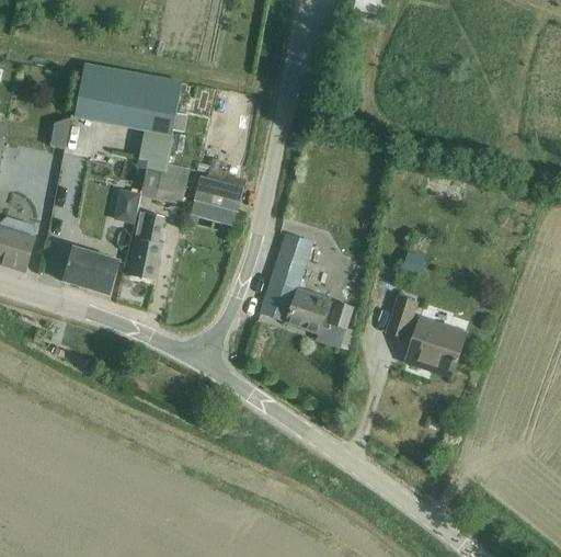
[(355,0),(354,8),(381,13),(384,0),(355,0)]
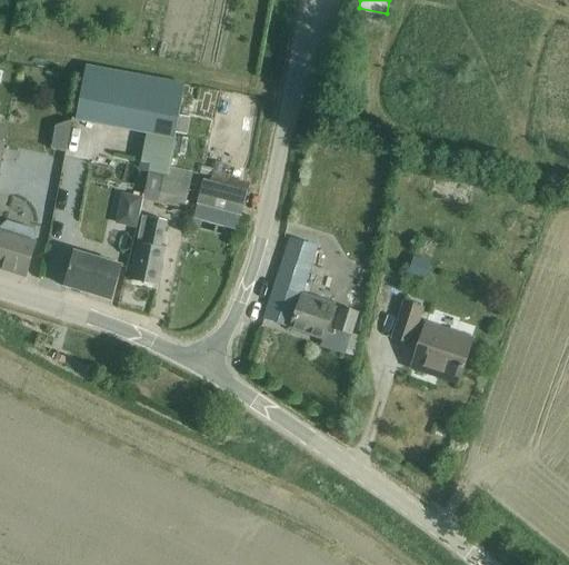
[(179,111),(185,81),(86,63),(76,118),(145,130),(139,159),(146,160),(143,168),(149,169),(168,172),(170,161),(176,130),(179,111)]
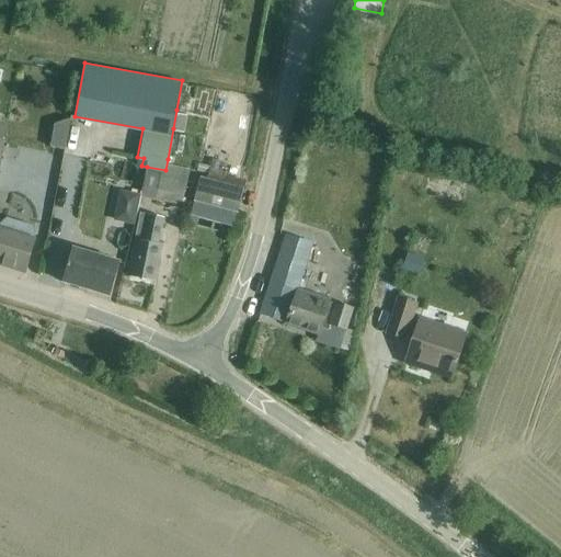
[(176,110),(173,128),(182,129),(185,112),(176,110)]
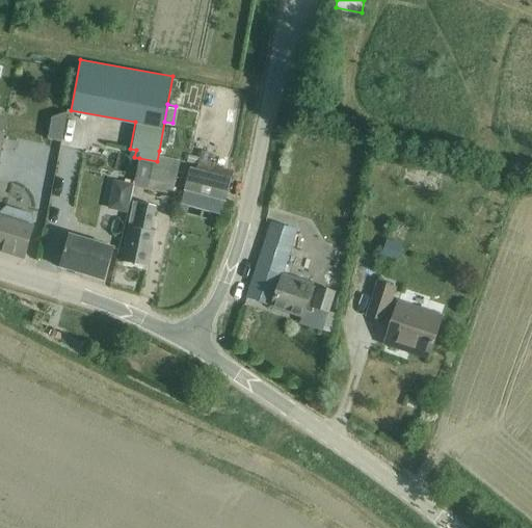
[(53,115),(49,136),(61,139),(68,110),(53,115)]
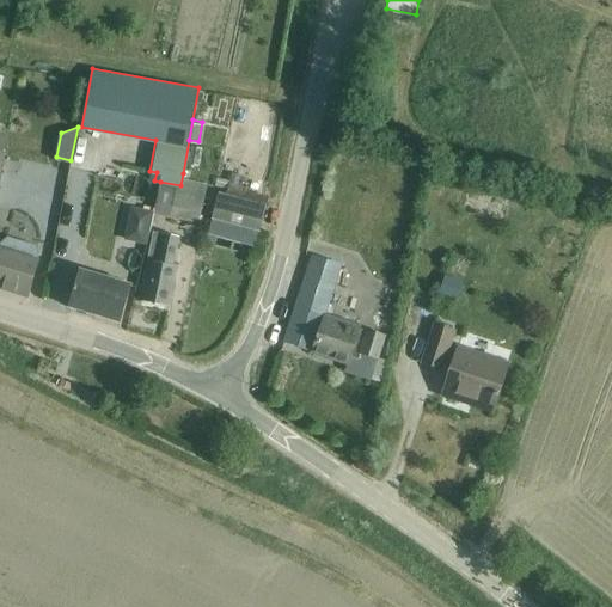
[(249,225),(261,227),(268,200),(249,195),(251,185),(244,184),(246,173),(231,170),(230,177),(227,189),(219,188),(212,214),(249,225)]
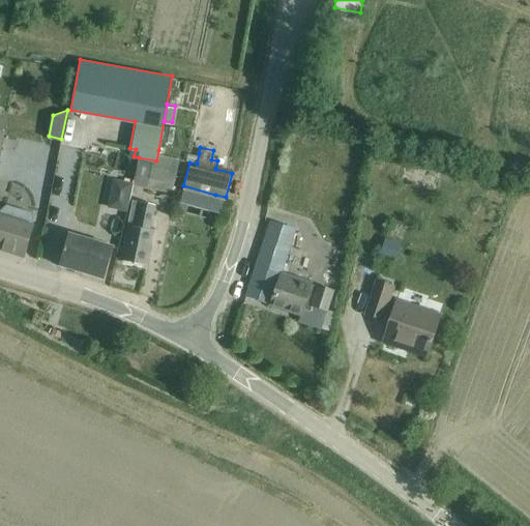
[(139,157),(134,182),(173,192),(175,181),(177,171),(177,170),(181,155),(158,150),(156,161),(139,157)]
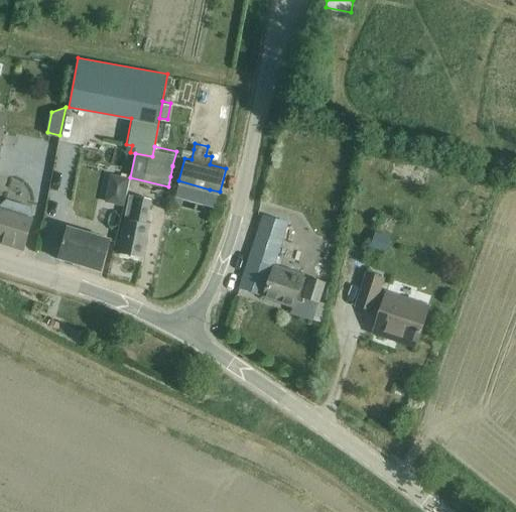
[(210,189),(208,197),(218,199),(220,192),(210,189)]
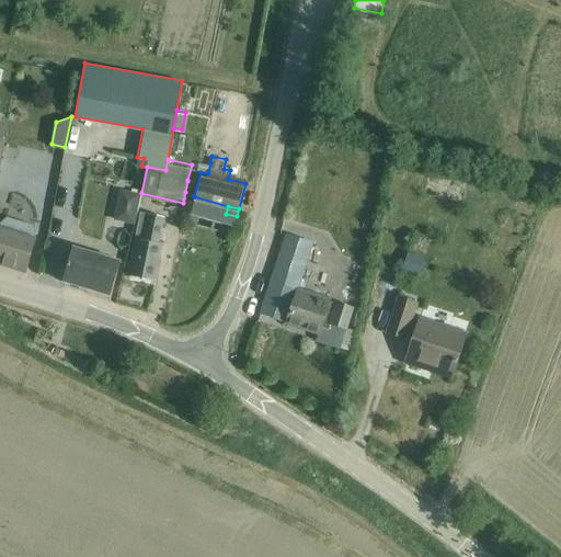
[(137,238),(129,274),(155,279),(162,243),(158,242),(164,216),(139,211),(134,237),(137,238)]
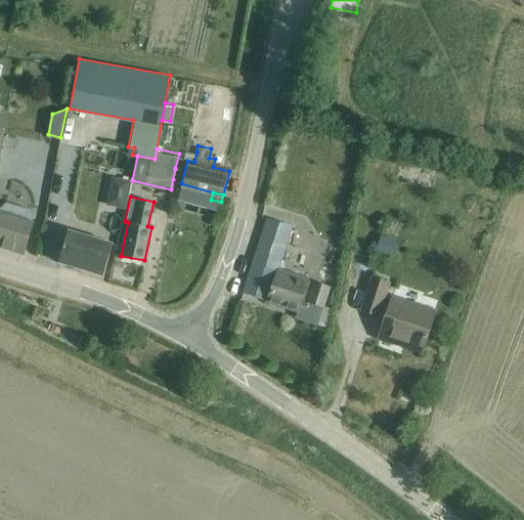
[(0,243),(23,251),(32,221),(33,215),(32,208),(17,204),(17,205),(6,201),(1,206),(0,208),(0,243)]
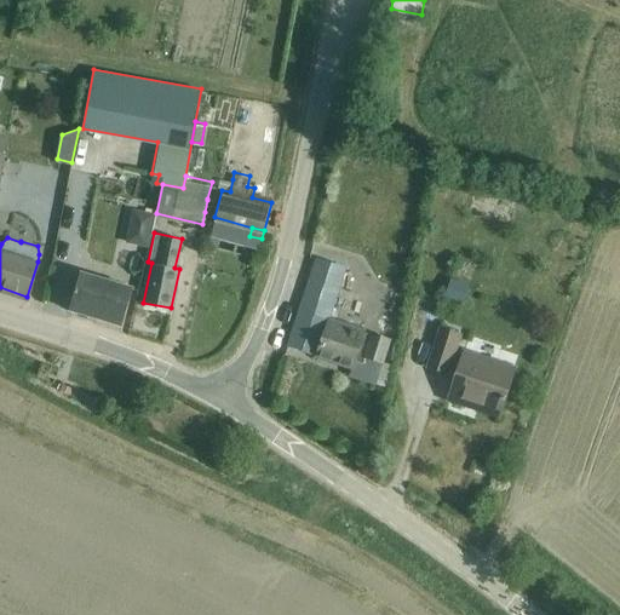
[(287,344),(316,354),(352,365),(355,358),(363,362),(366,355),(383,360),(390,338),(365,329),(365,328),(334,319),(351,268),(316,257),(287,344)]
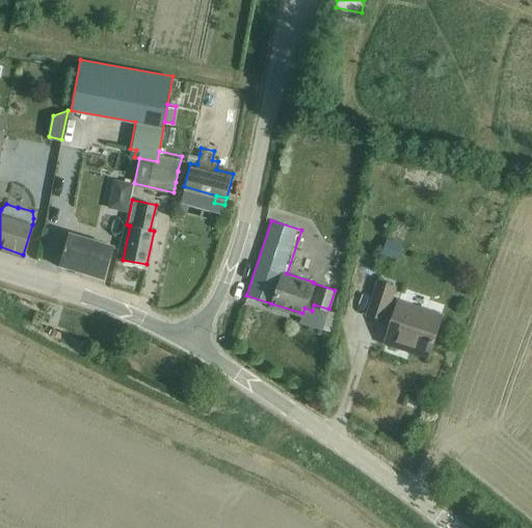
[(336,234),(344,235),(345,226),(338,225),(336,234)]
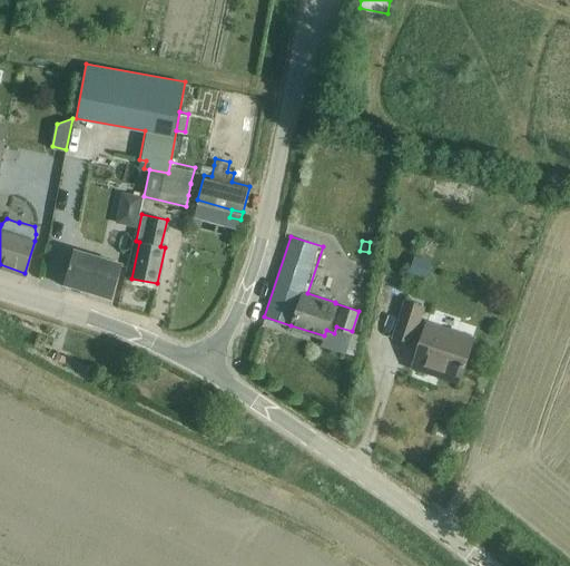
[(75,250),(65,284),(111,300),(123,265),(75,250)]
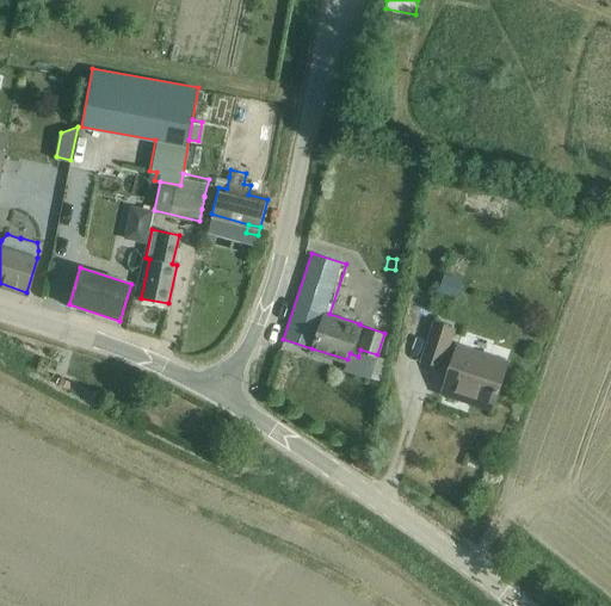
[(456,295),(457,288),(461,278),(444,272),(440,282),(438,289),(456,295)]
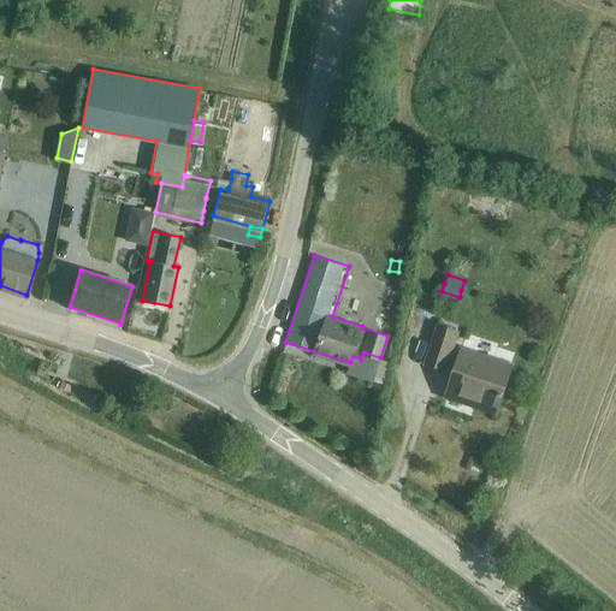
[(437,321),(424,362),(444,368),(456,330),(456,328),(437,321)]
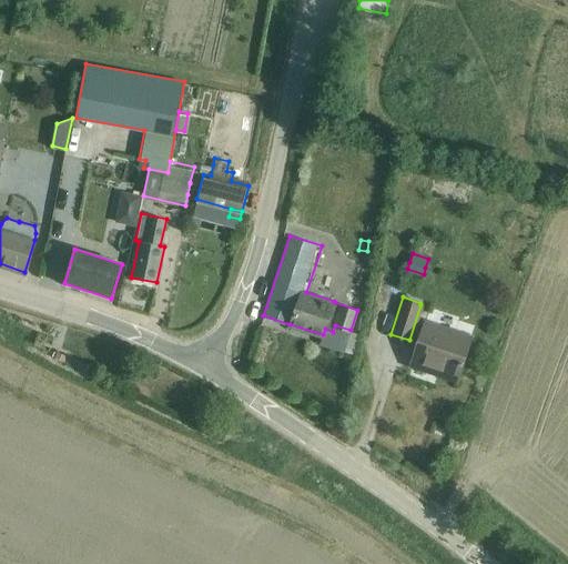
[(463,325),(465,313),(444,308),(440,320),(463,325)]
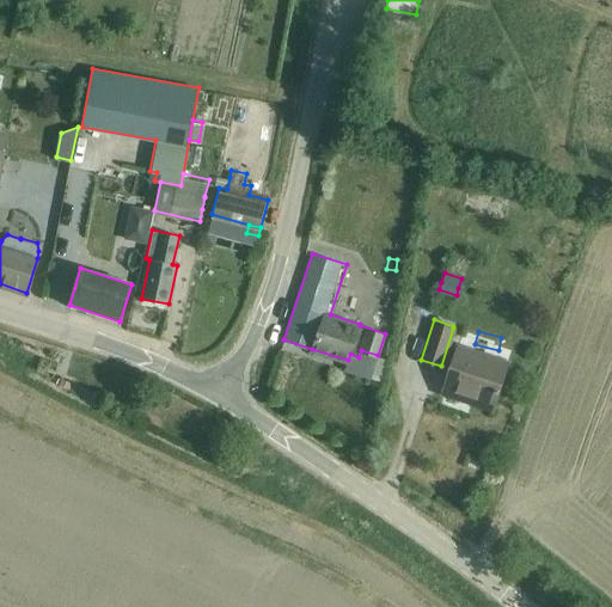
[(508,361),(458,344),(442,392),(493,408),(508,361)]
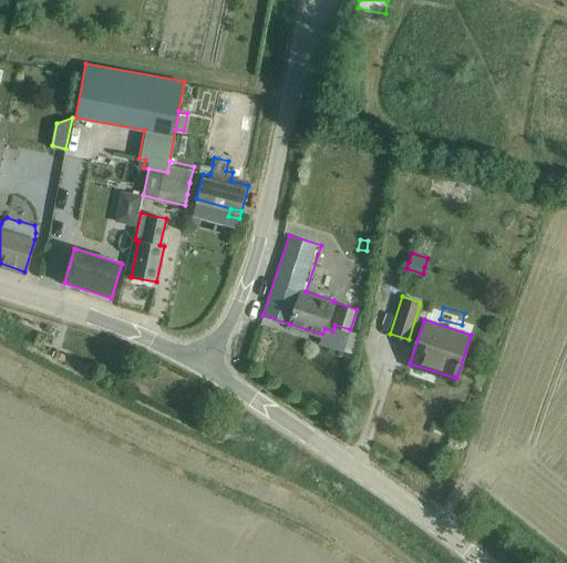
[(354,326),(349,348),(360,350),(364,329),(354,326)]
